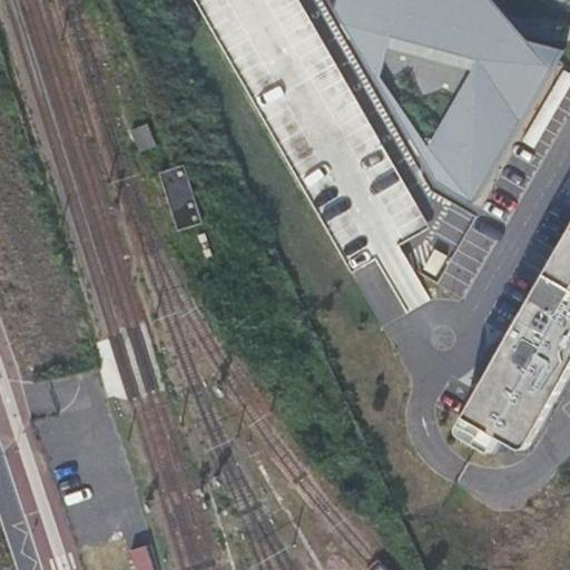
[(195,0),(384,327),(420,306),(432,301),(400,246),(431,229),(300,0),(195,0)]
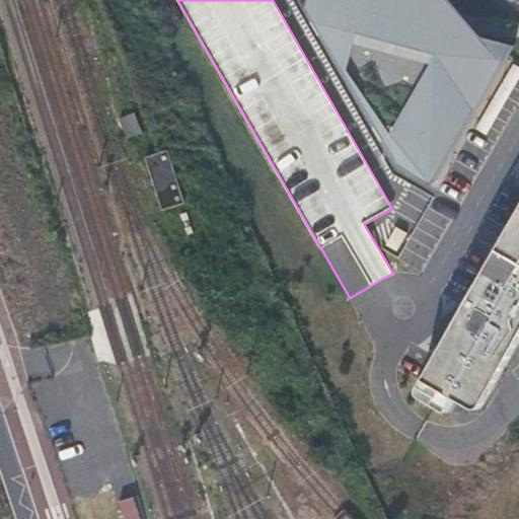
[(482,30),(454,0),(313,0),(311,9),(399,162),(438,184),(517,46),(488,38),(482,30)]
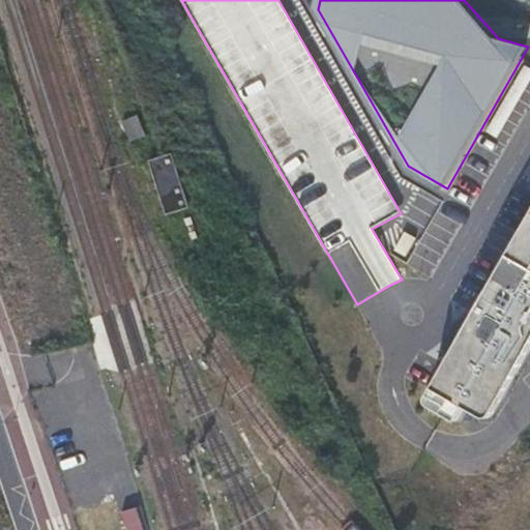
[(137,112),(122,118),(130,139),(146,131),(137,112)]
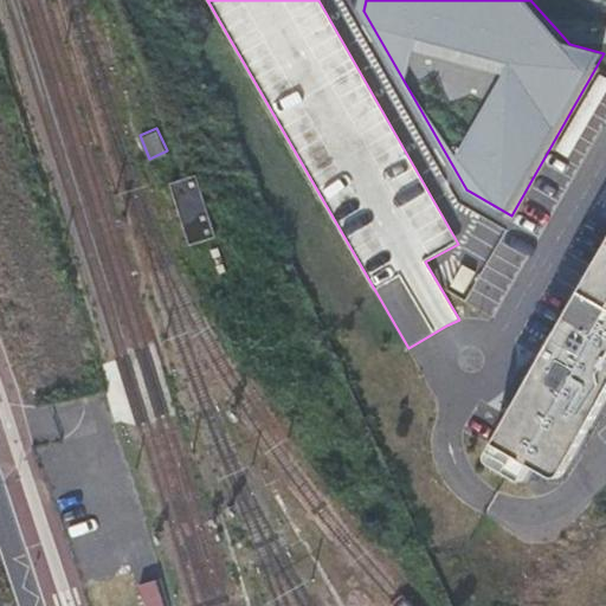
[(197,172),(171,180),(189,242),(216,233),(197,172)]
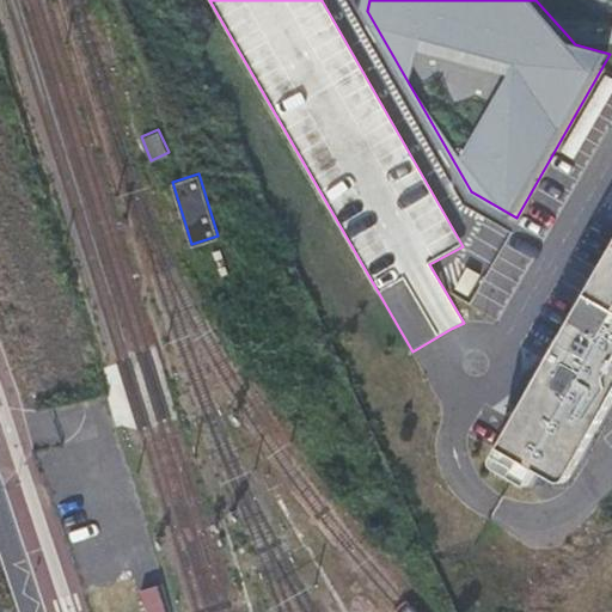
[(611,243),(493,450),(490,454),(489,458),(495,470),(526,489),(530,489),(534,487),(539,481),(542,478),(548,478),(556,484),(564,485),(575,479),(611,415),(611,243)]
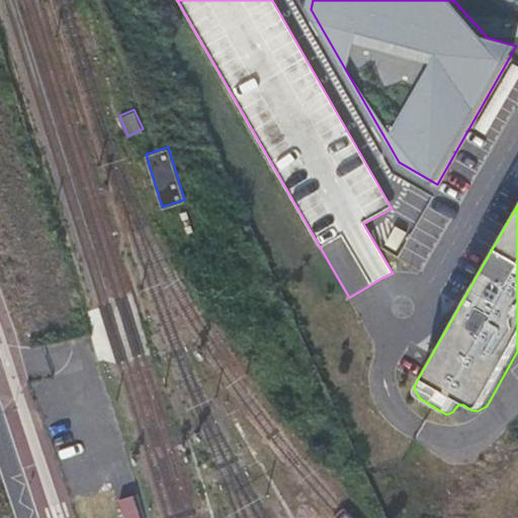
[(140,517),(133,494),(118,499),(123,517),(140,517)]
